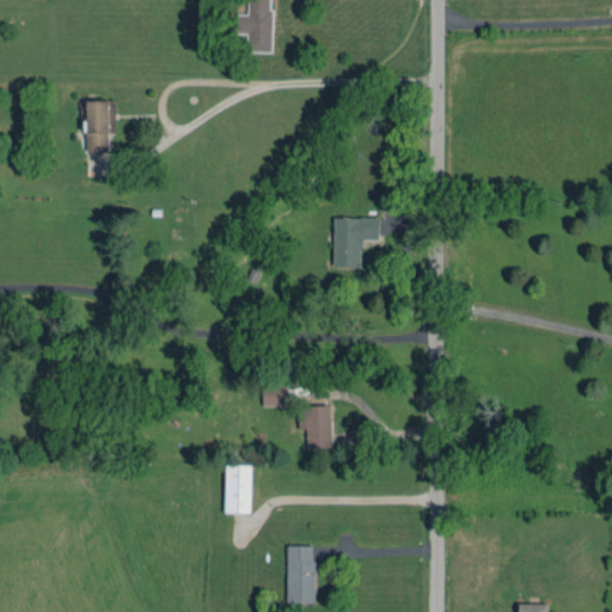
[(246,51),(271,51),(271,0),(246,0),(248,14),(237,14),(237,34),(248,34),(246,51)]
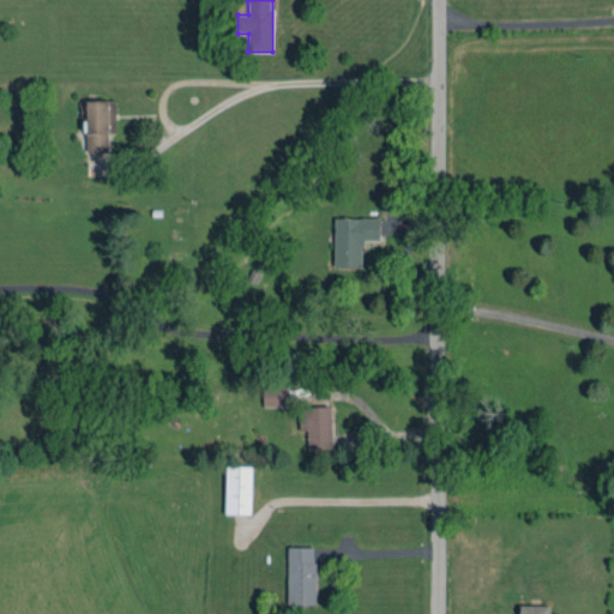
[(116,134),(115,100),(85,101),(86,152),(110,151),(109,134),(116,134)]
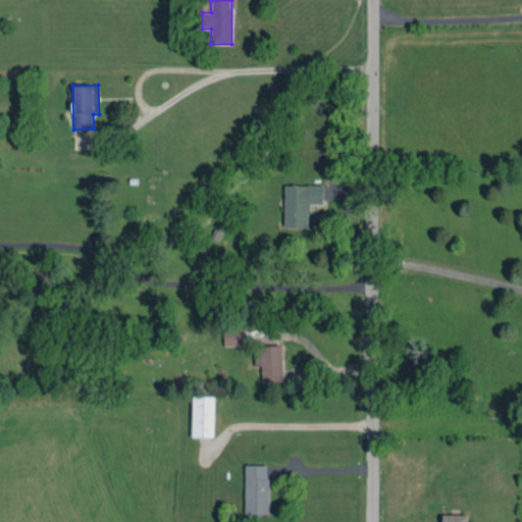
[(323,205),(324,186),(285,185),(283,227),(308,228),(309,205),(323,205)]
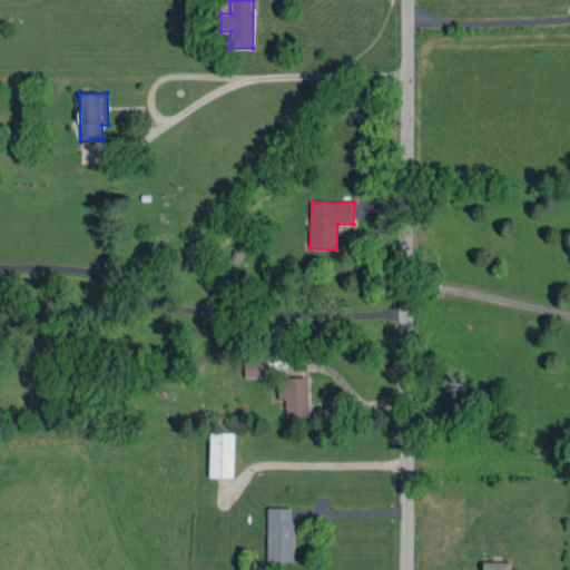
[(284,418),(308,418),(307,377),(277,379),(278,400),(284,400),(284,418)]
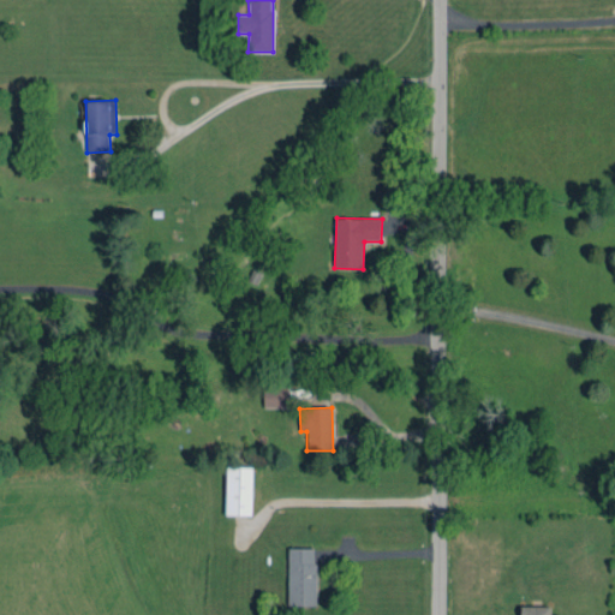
[(226,515),(251,515),(252,467),(227,466),(226,515)]
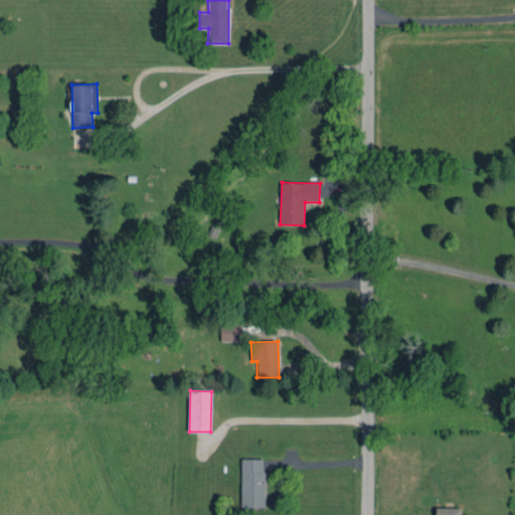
[(265,507),(265,459),(241,459),(241,507),(265,507)]
